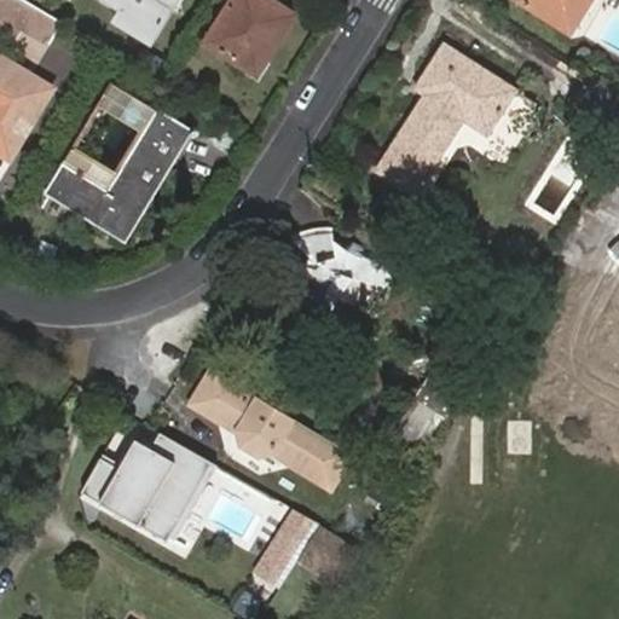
[(59,22),(23,0),(0,0),(0,25),(12,33),(17,24),(46,42),(59,22)]
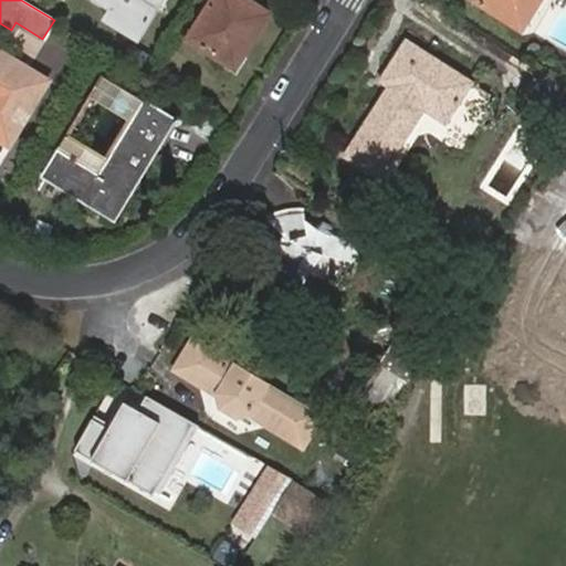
[(98,0),(112,8),(105,19),(137,39),(161,0),(98,0)]
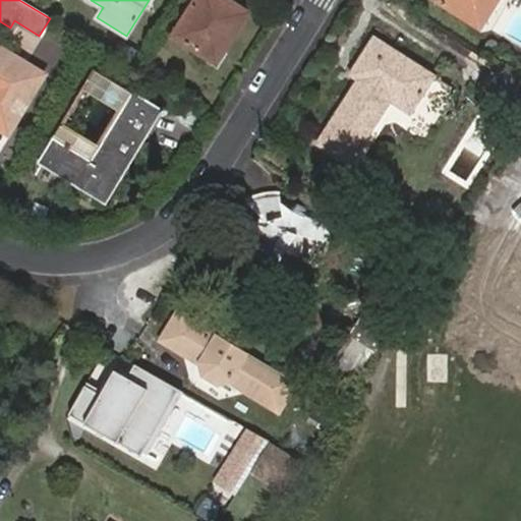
[(226,0),(197,0),(174,36),(205,56),(212,46),(217,49),(241,10),(226,0)]
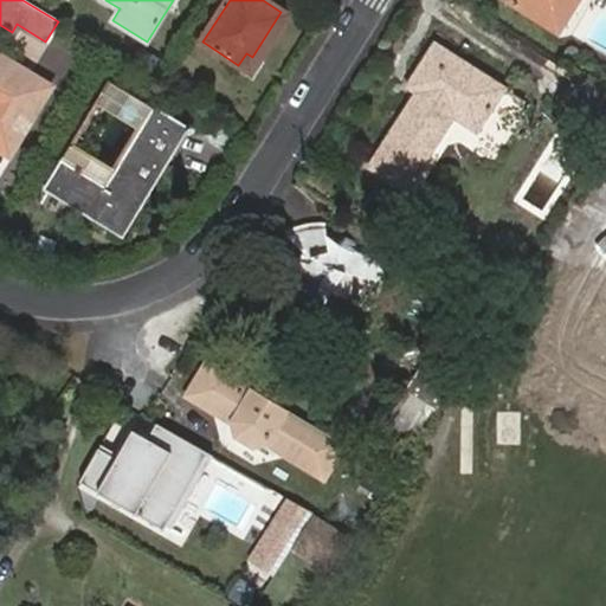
[(503,0),(503,1),(556,36),(578,0),(503,0)]
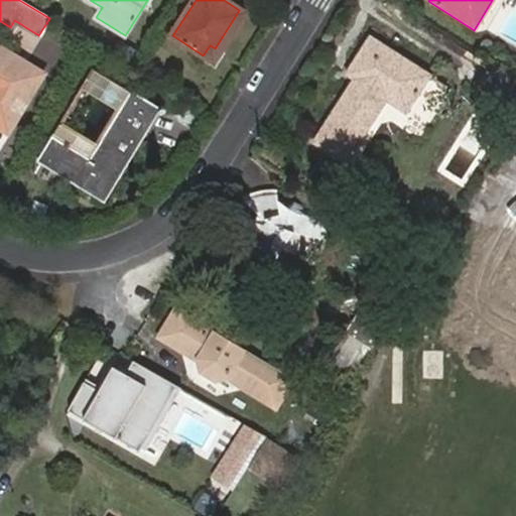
[(311,142),(347,165),(389,101),(409,113),(434,74),(372,33),(345,74),(354,79),(311,142)]
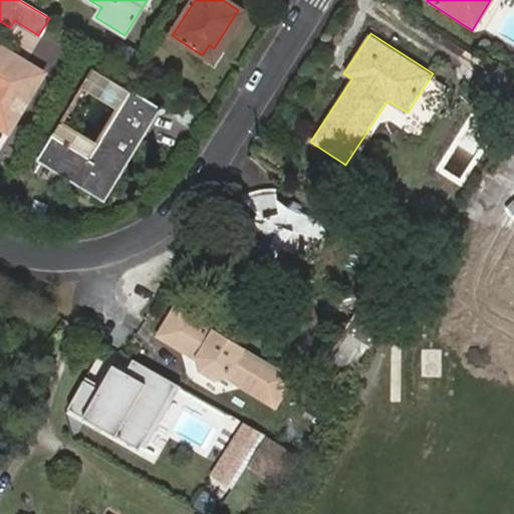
[(0,125),(4,129),(15,111),(9,107),(23,84),(29,88),(39,72),(0,47),(0,125)]
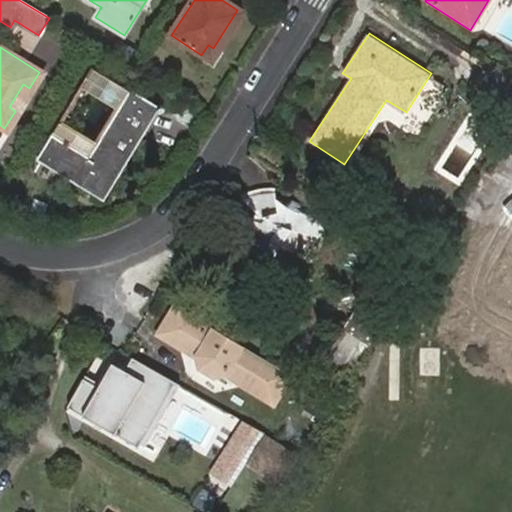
[(91,79),(125,100),(131,91),(92,67),(58,121),(63,124),(91,79)]
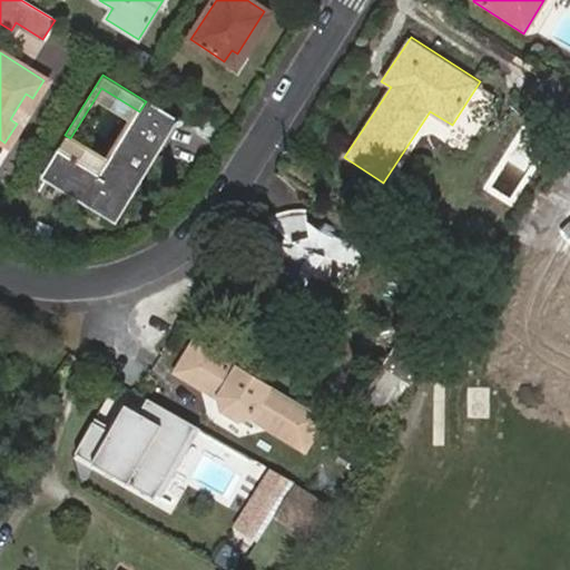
[(139,111),(109,161),(99,177),(56,150),(40,176),(112,220),(176,119),(146,101),(139,111)]
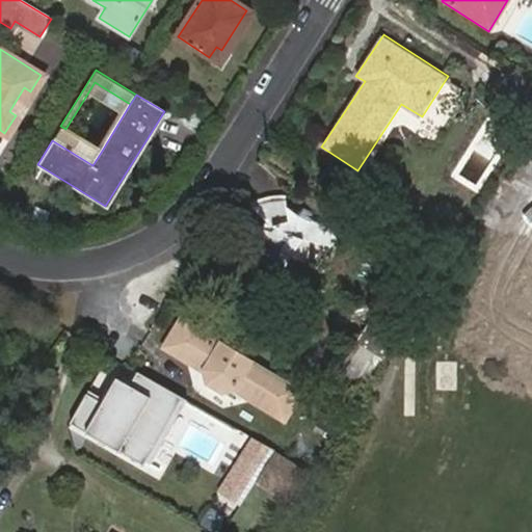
[(92,165),(102,151),(65,129),(60,126),(52,140),(92,165)]
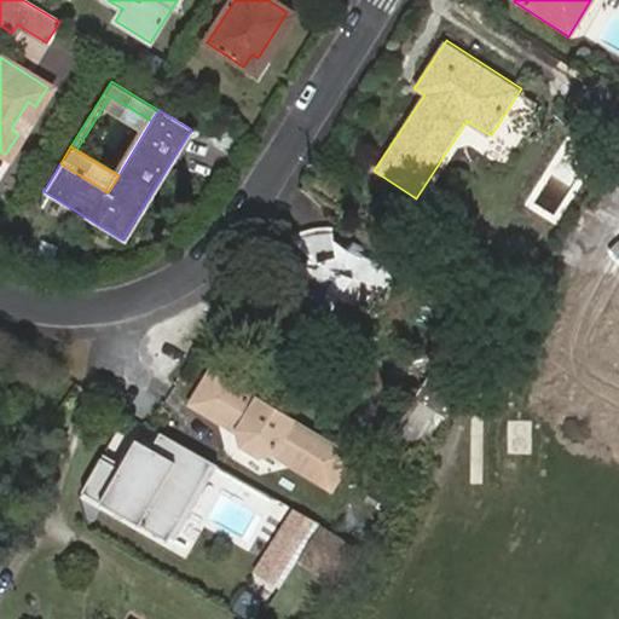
[(281,265),(285,281),(283,284),(285,289),(295,287),(298,293),(313,298),(322,304),(327,311),(328,316),(354,308),(354,306),(371,301),(372,295),(382,296),(385,288),(389,289),(389,279),(399,277),(387,273),(375,261),(362,262),(360,260),(360,252),(350,247),(342,252),(334,244),(331,232),(288,239),(294,250),(310,262),(305,267),(281,265)]
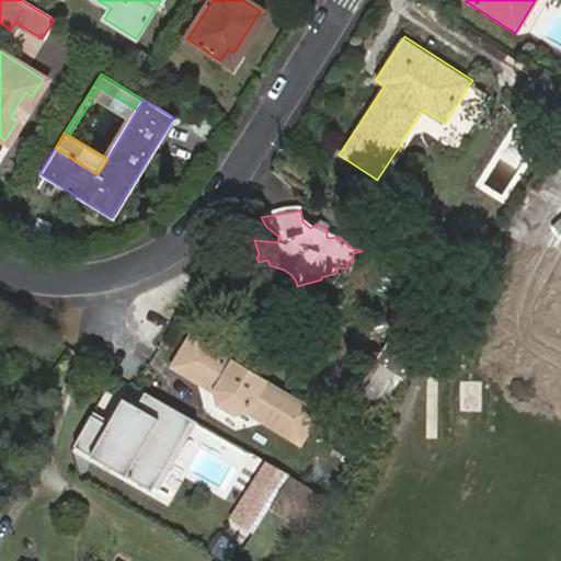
[(172,364),(301,444),(321,413),(191,334),(172,364)]
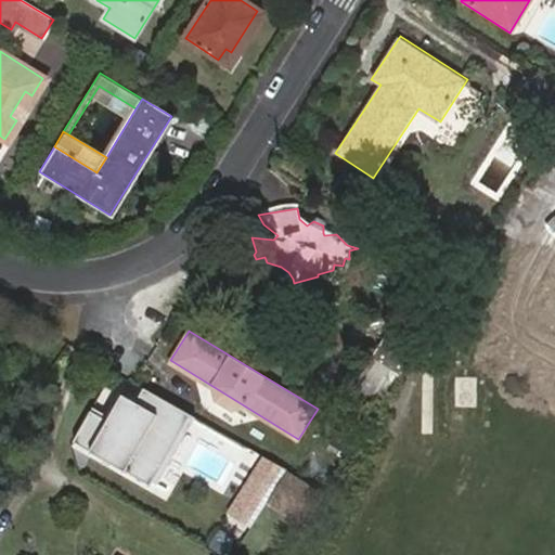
[(371,359),(402,377),(417,353),(387,334),(371,359)]
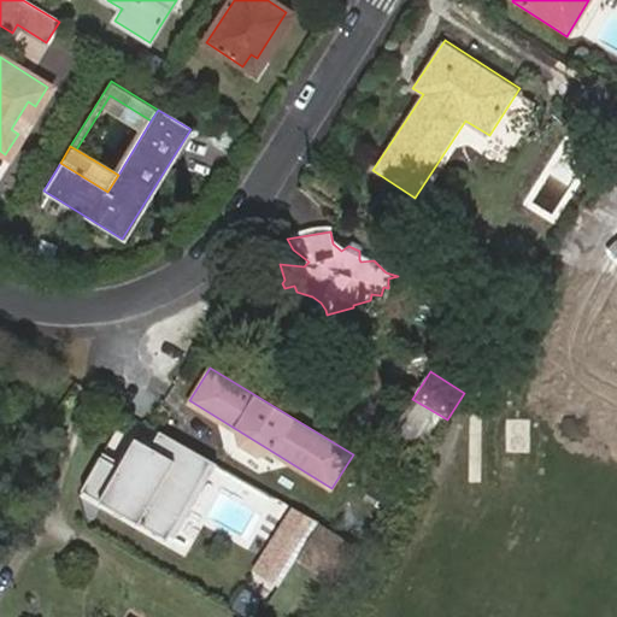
[(391,433),(425,454),(447,419),(412,399),(391,433)]
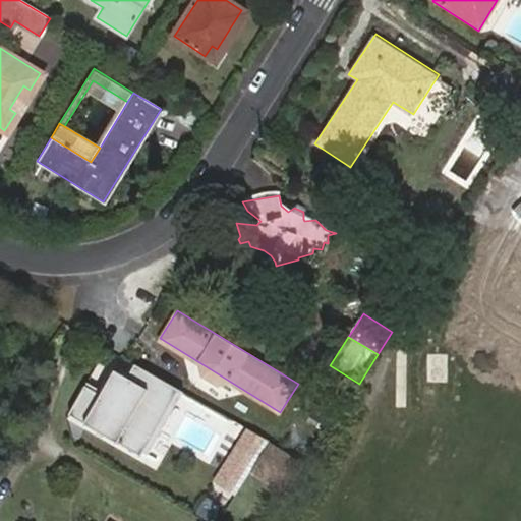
[(229,383),(280,412),(160,338),(159,341),(201,366),(203,367),(203,375),(220,386),(228,383),(229,383)]
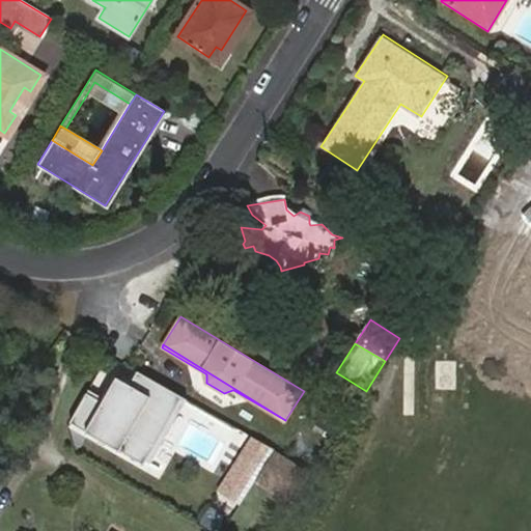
[(186,397),(139,370),(131,384),(119,378),(106,402),(89,392),(70,425),(145,469),(186,397)]
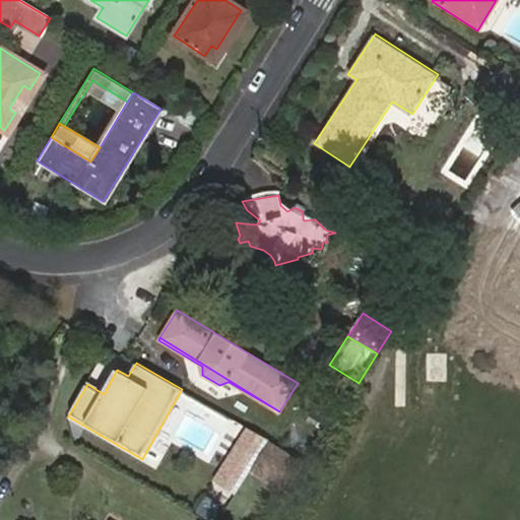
[(301,464),(267,445),(253,470),(285,490),(301,464)]
